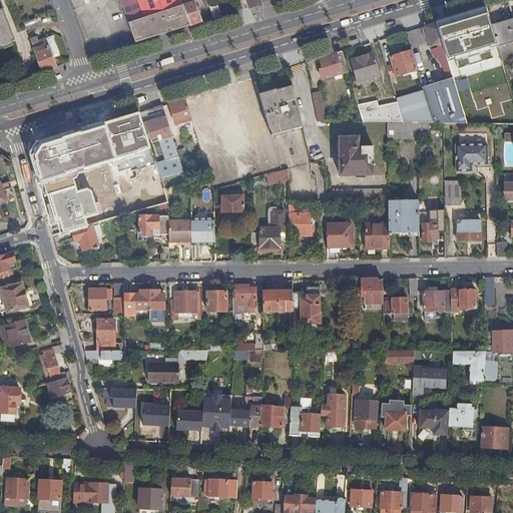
[(119,0),(128,22),(183,5),(181,0),(119,0)]
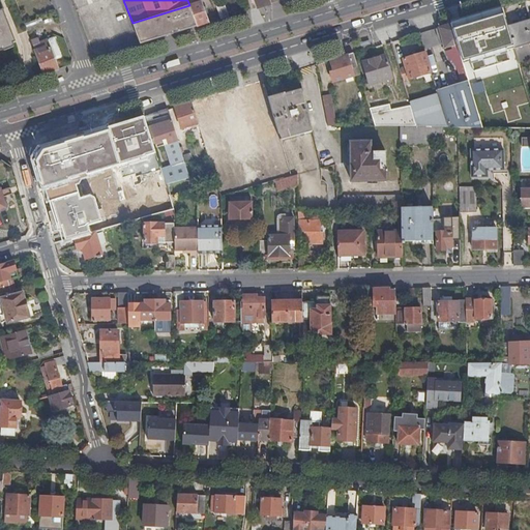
[(187,0),(189,5),(197,26),(209,22),(200,0),(187,0)]
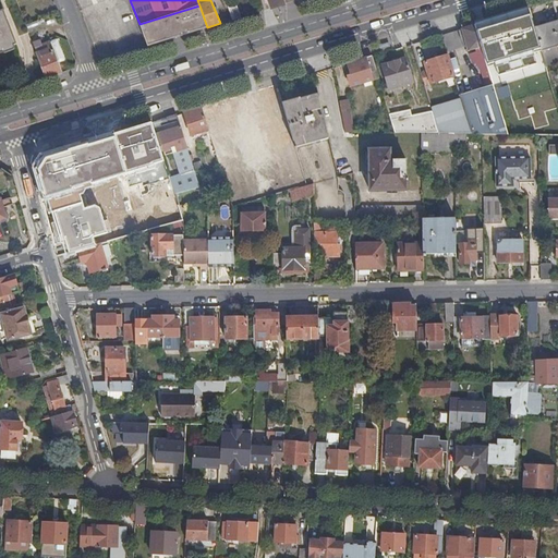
[(227,3),(233,20),(242,16),(235,0),(227,3)]
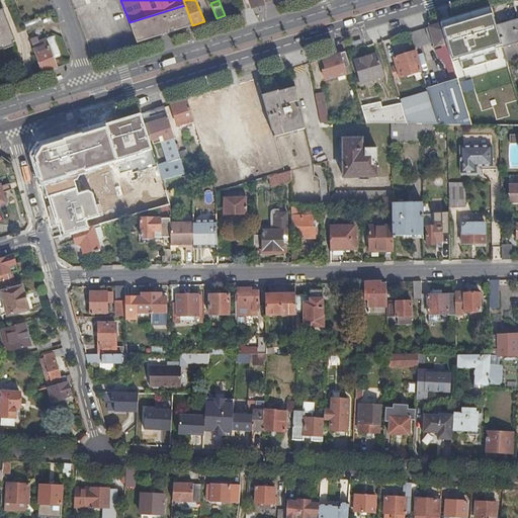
[(185,5),(130,22),(137,41),(192,25),(185,5)]
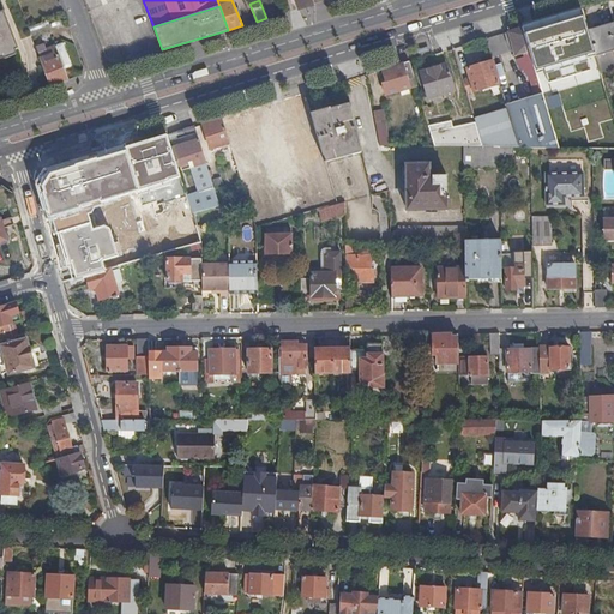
[(0,50),(4,50),(5,53),(16,49),(18,48),(4,11),(0,11),(0,50)]
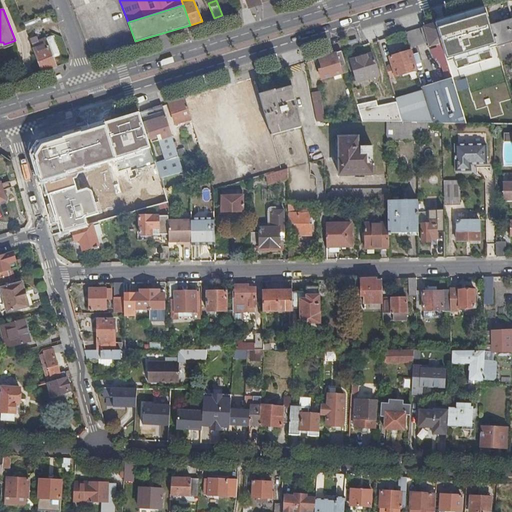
[(36,17),(23,22),(26,30),(39,25),(36,17)]
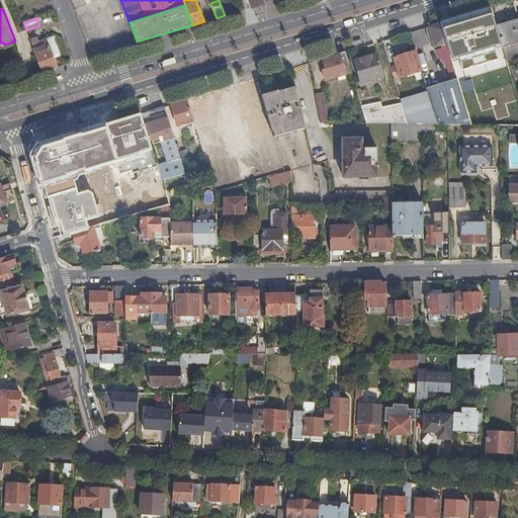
[(517,17),(497,24),(497,25),(503,47),(504,50),(508,62),(517,58),(517,17)]
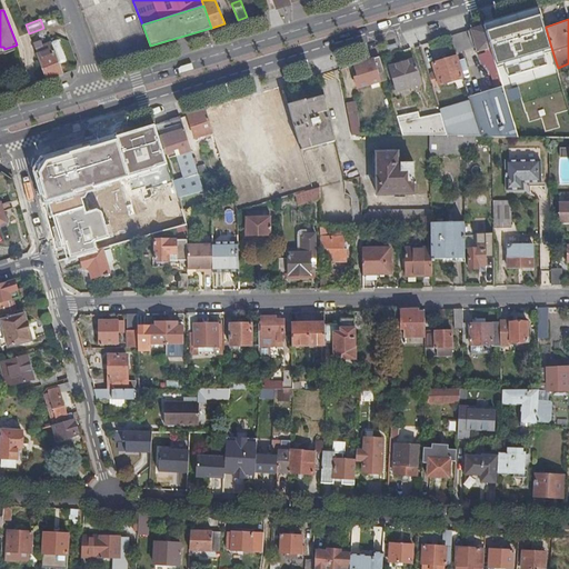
[(503,86),(519,136),(548,137),(542,121),(530,121),(520,85),(515,67),(512,61),(500,20),(485,25),(503,86)]
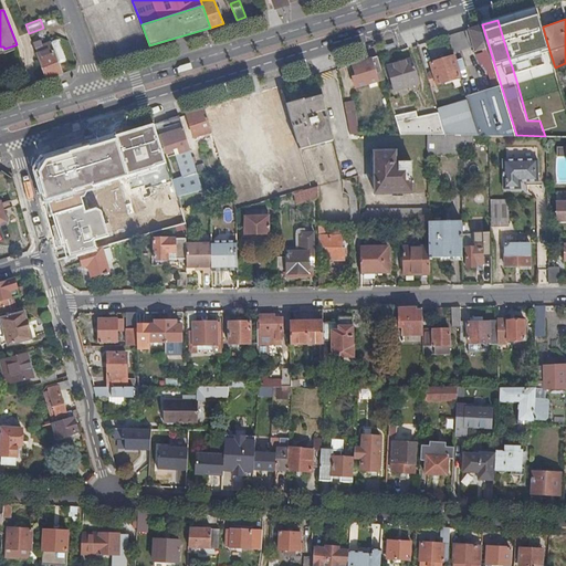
[(494,87),(501,85),(482,24),(469,29),(475,51),(483,48),(484,51),(475,53),(479,62),(481,62),(489,72),(490,72),(494,87)]
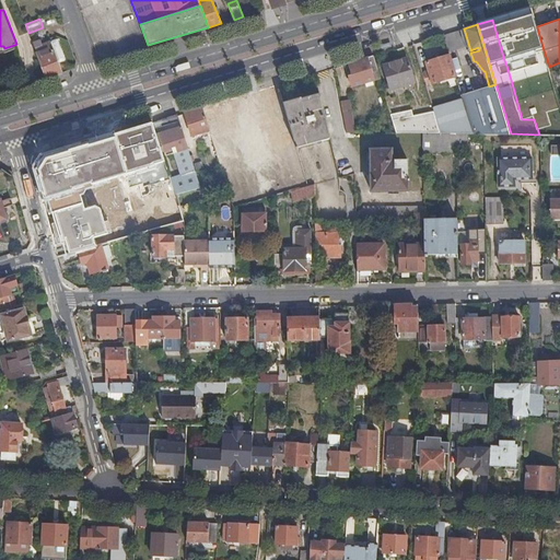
[(544,50),(537,27),(511,35),(516,56),(517,59),(544,50)]
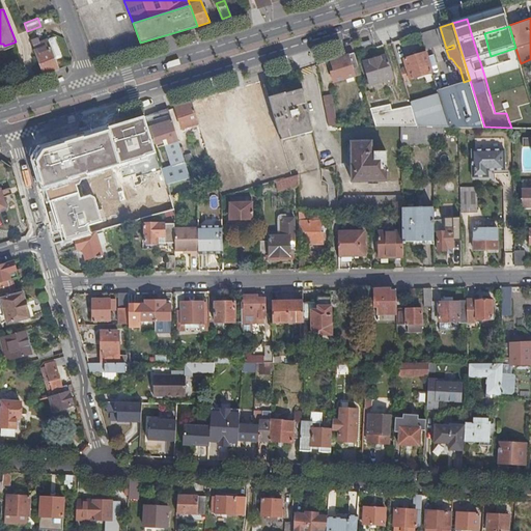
[(44,73),(59,68),(56,59),(62,56),(54,37),(39,43),(37,37),(31,40),(44,73)]
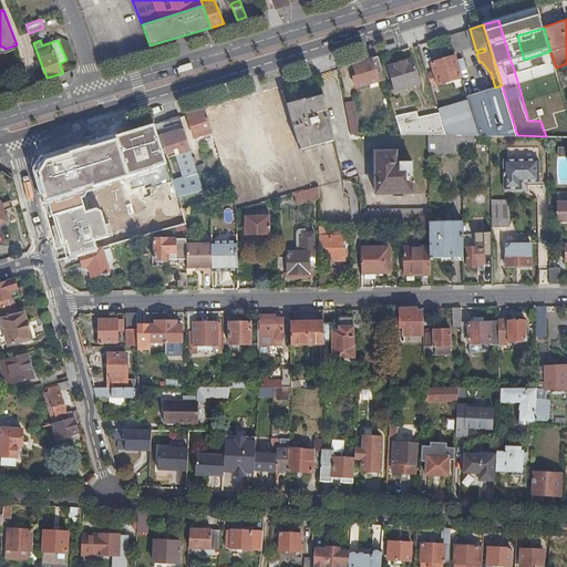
[(552,54),(550,51),(524,60),(525,62),(552,54)]
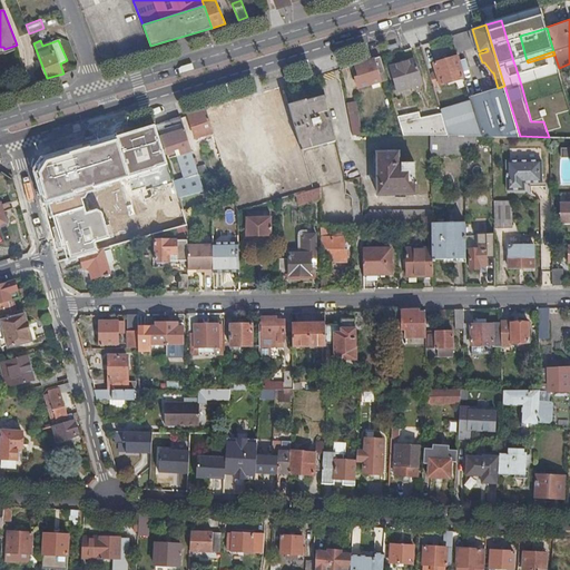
[(560,74),(559,68),(554,55),(528,62),(516,67),(521,85),(544,78),(560,74)]
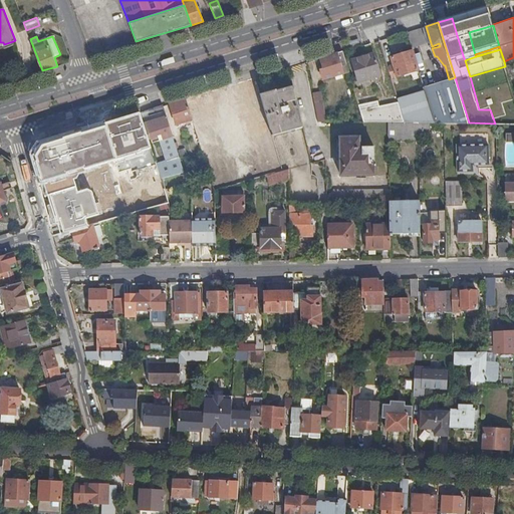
[(419,69),(413,50),(392,56),(394,64),(388,66),(392,77),(419,69)]
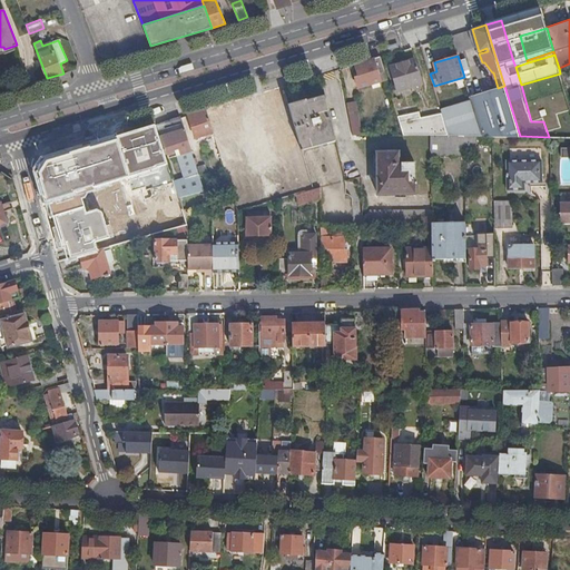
[(380,57),(355,65),(359,77),(355,78),(359,88),(382,80),(380,71),(383,70),(380,57)]
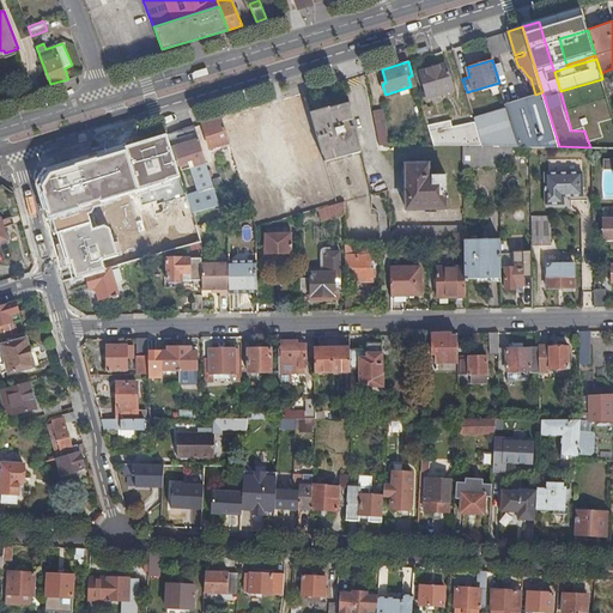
[(565,61),(552,66),(554,72),(568,67),(566,65),(565,61)]
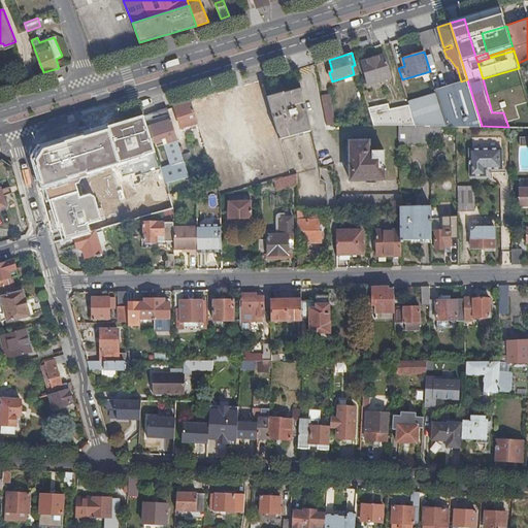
[(384,55),(362,61),(368,84),(391,76),(384,55)]
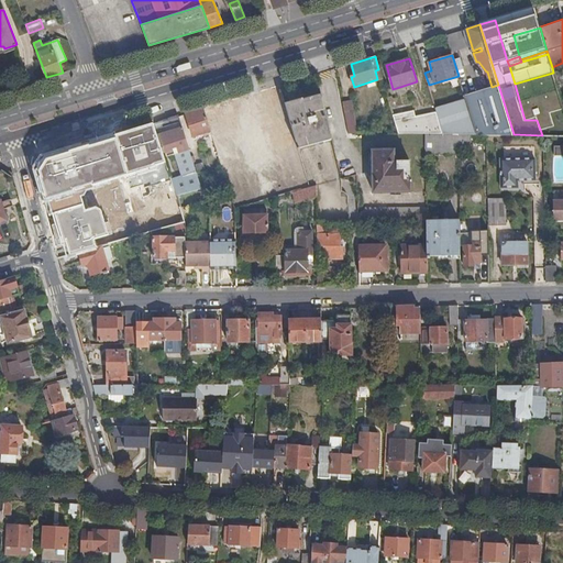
[(548,120),(552,135),(562,135),(562,107),(555,79),(553,73),(538,77),(551,120),(548,120)]
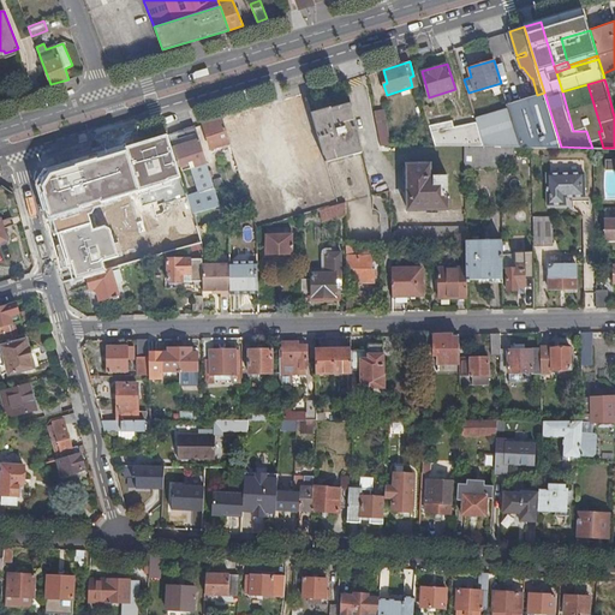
[(524,147),(531,147),(561,147),(544,93),(537,95),(512,102),(524,147)]
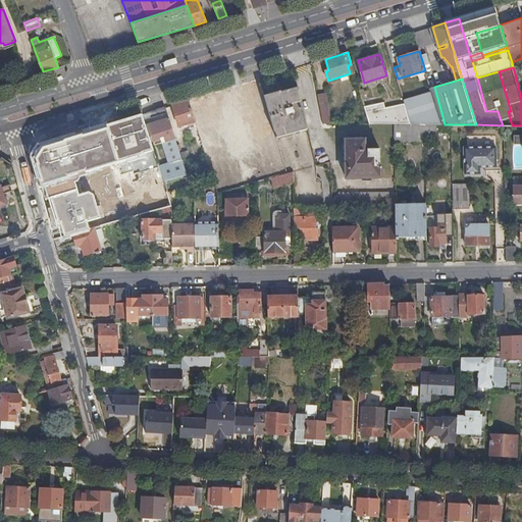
[(434,102),(442,124),(445,124),(434,87),(430,89),(431,92),(431,93),(434,102)]
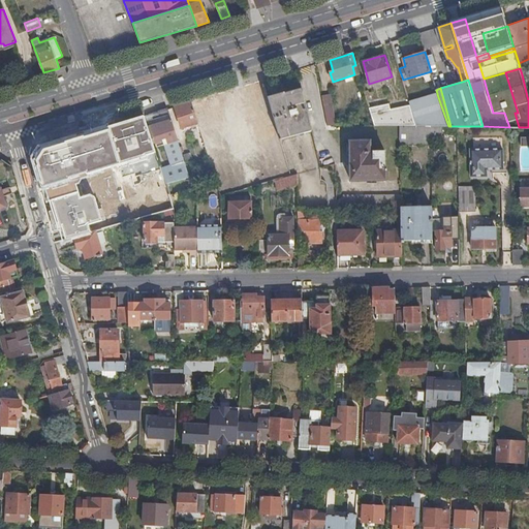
[(271,109),(278,131),(294,127),(296,130),(311,126),(303,91),(285,96),(284,92),(268,97),(271,109)]
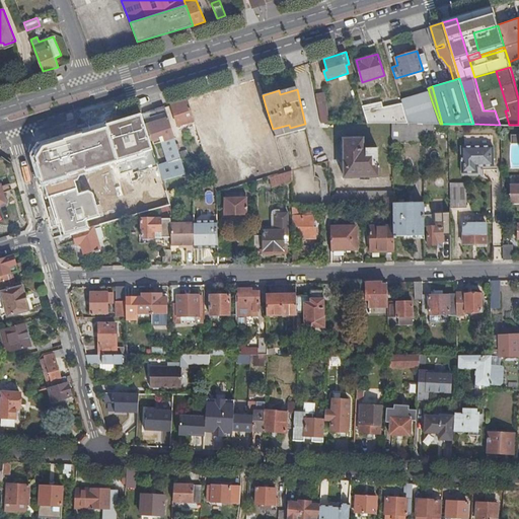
[(429,92),(429,91),(401,99),(401,100),(429,92)]
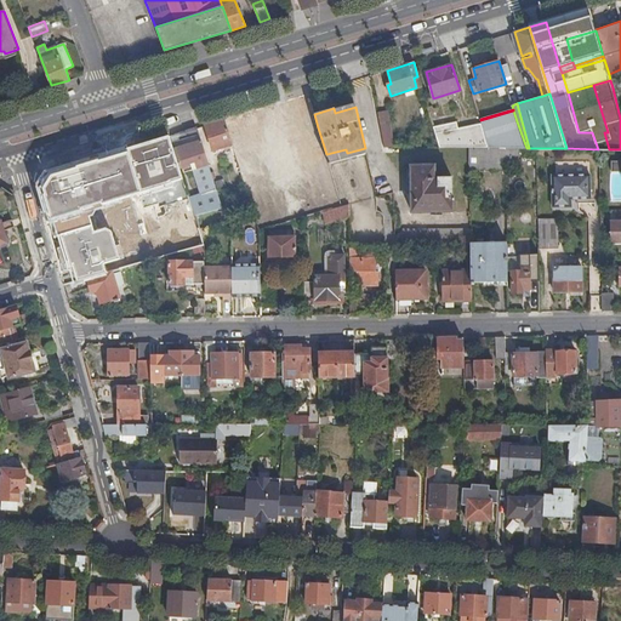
[(387,110),(377,112),(383,141),(393,140),(387,110)]
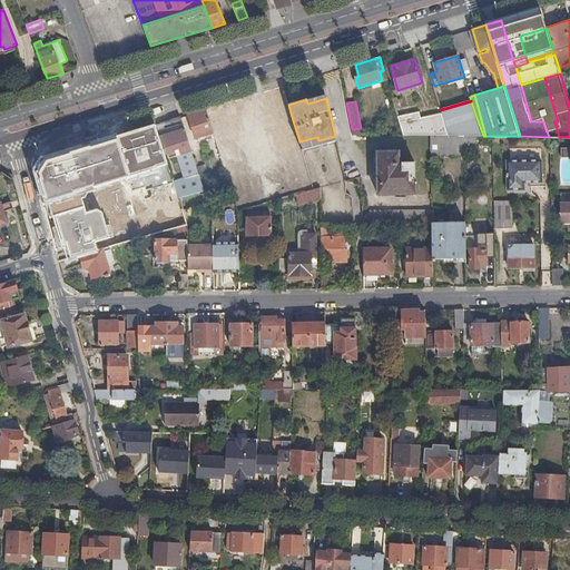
[(444,121),(474,111),(471,101),(441,110),(442,112),(444,121)]
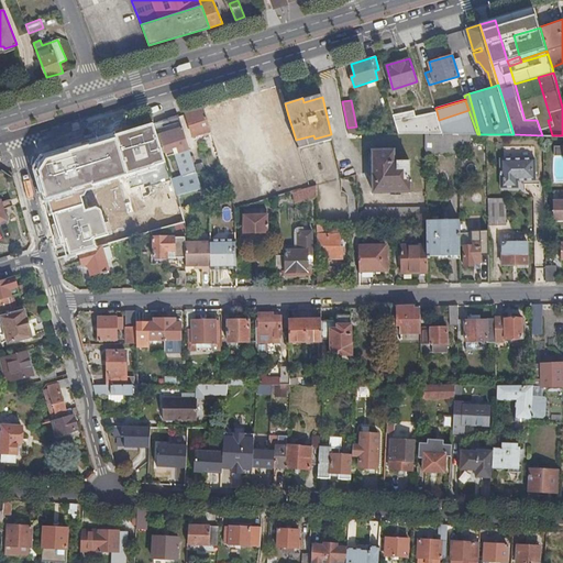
[(203,108),(195,111),(196,114),(188,117),(194,136),(211,131),(203,108)]
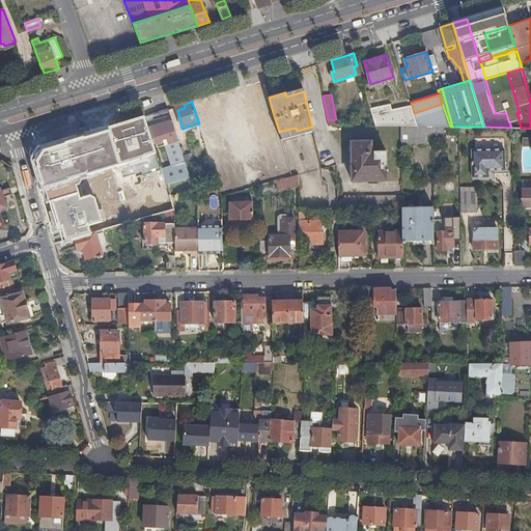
[(418,126),(432,127),(450,127),(442,104),(414,113),(418,126)]
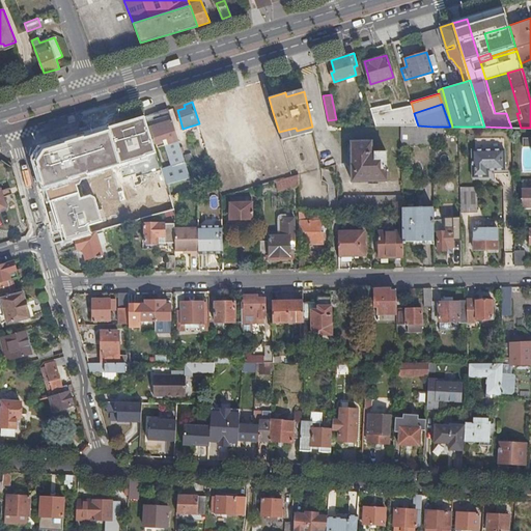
[(375,126),(401,126),(418,126),(414,113),(412,105),(392,110),(390,105),(370,109),(375,126)]
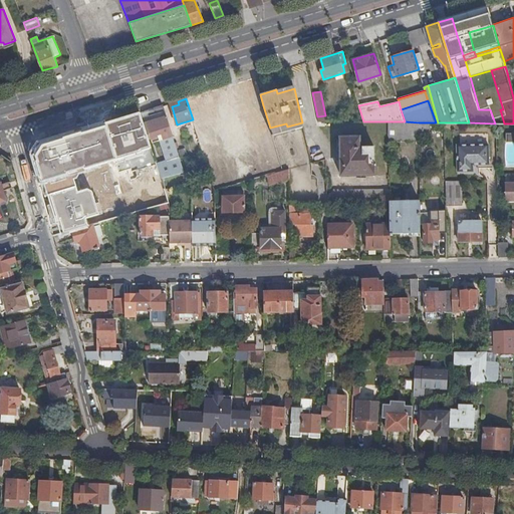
[(164,105),(141,112),(149,138),(161,134),(163,139),(173,136),(164,105)]
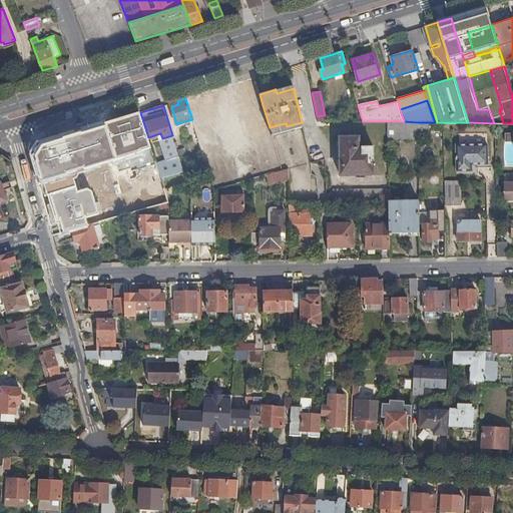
[(494,123),(495,123),(503,123),(499,109),(489,109),(494,123)]
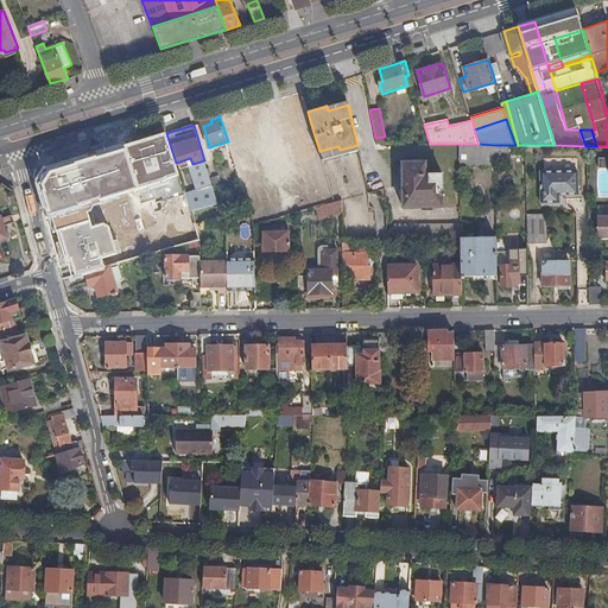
[(460,144),(460,164),(495,164),(495,145),(479,144),(460,144)]
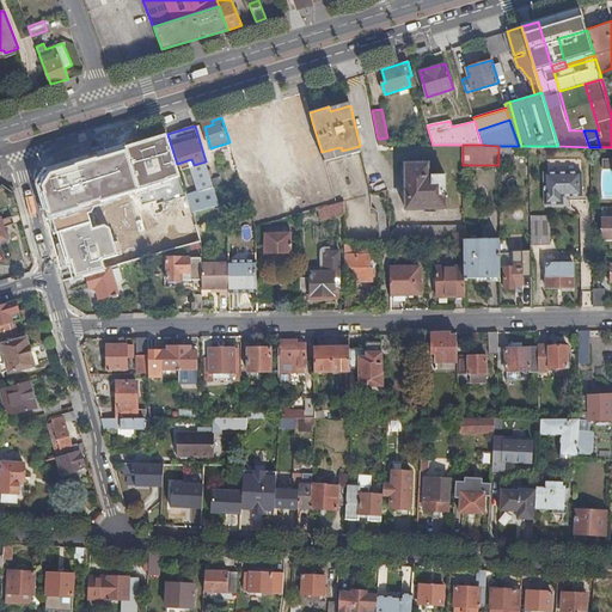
[(405,164),(404,209),(446,209),(446,176),(428,176),(428,164),(405,164)]
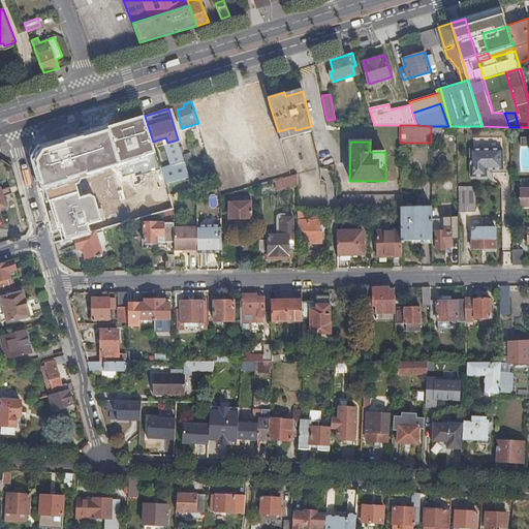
[(502,148),(470,149),(470,176),(486,176),(486,168),(503,168),(502,148)]
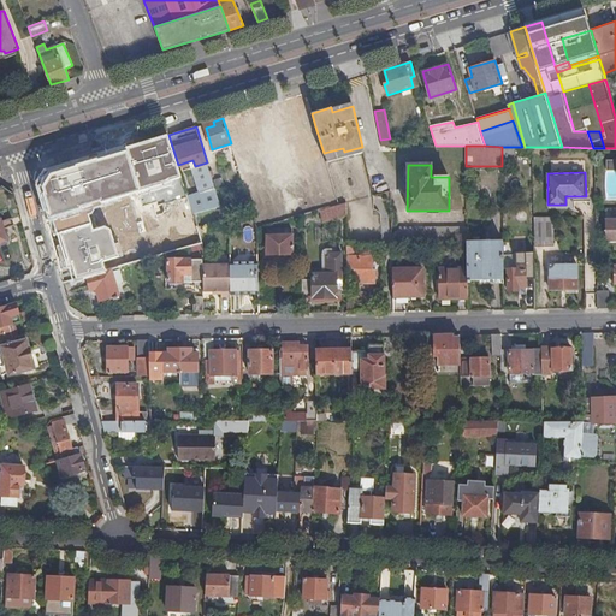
[(338,205),(320,209),(324,220),(347,214),(347,202),(338,205)]
